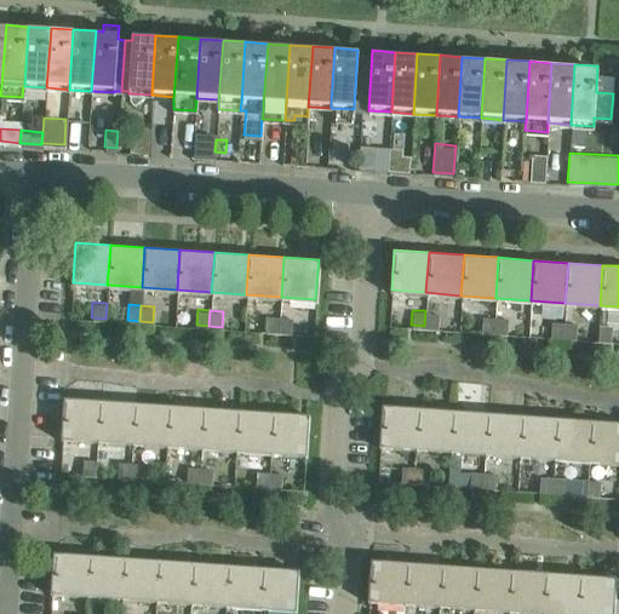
[(439,311),(425,310),(424,326),(437,327),(439,311)]
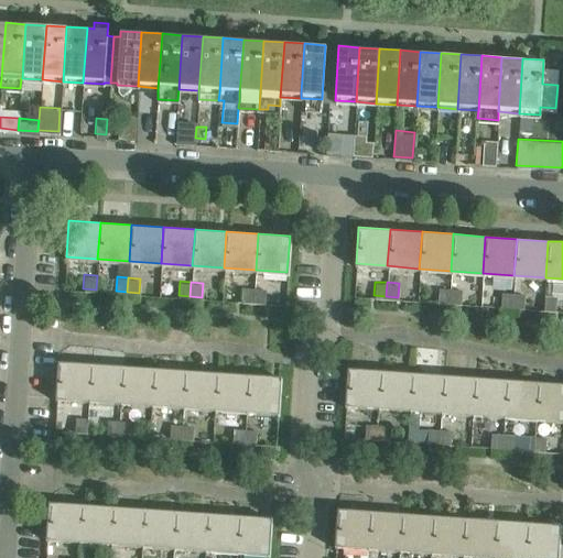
[(252,301),(253,286),(242,285),(241,299),(252,301)]
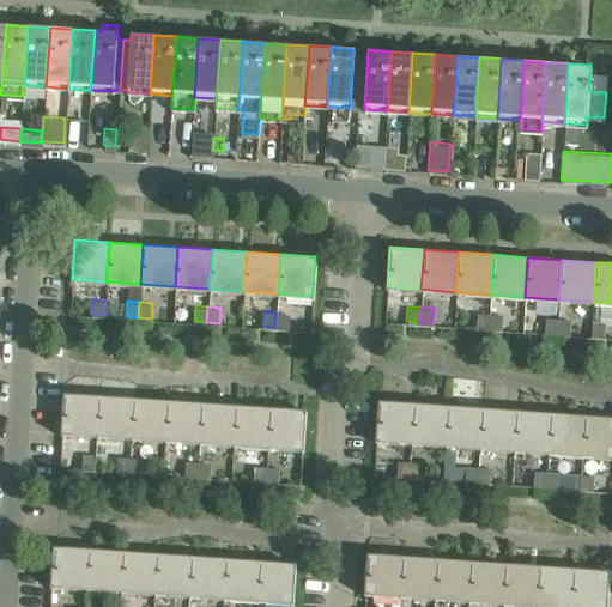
[(289,313),(276,311),(274,327),(288,328),(289,313)]
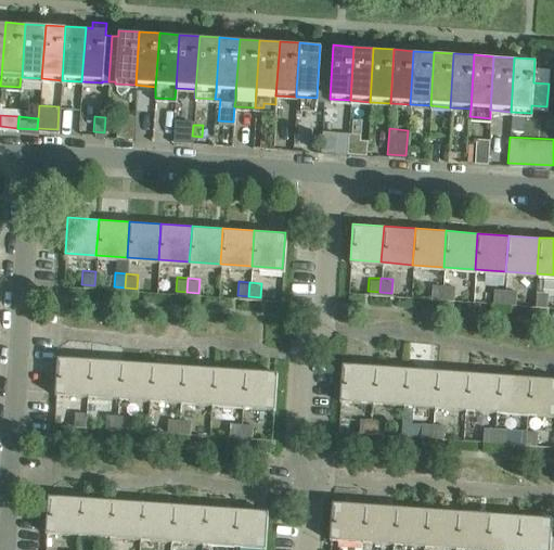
[(429,296),(441,296),(442,282),(430,282),(429,296)]
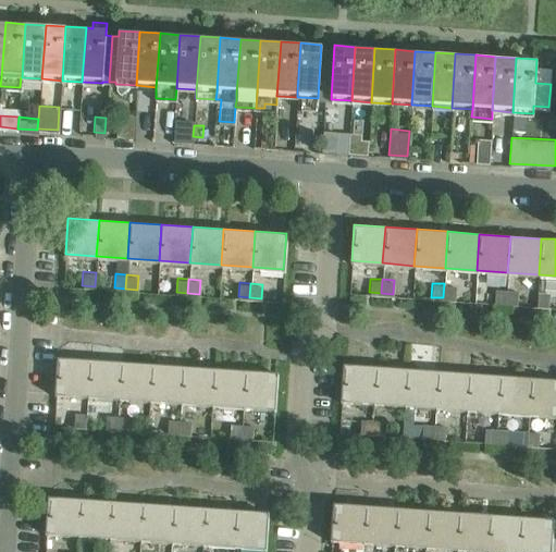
[(456,284),(444,283),(443,297),(455,298),(456,284)]
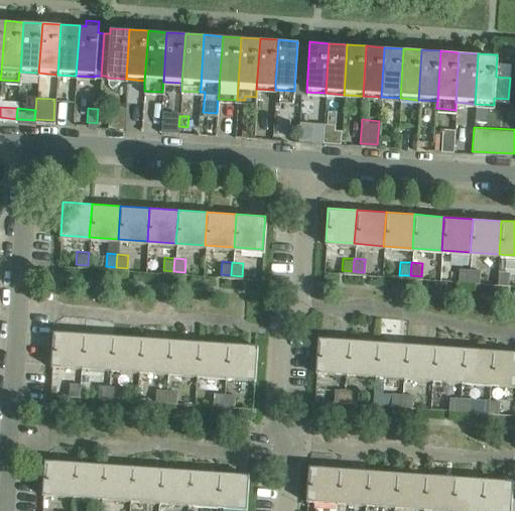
[(458,279),(468,279),(469,266),(459,266),(458,279)]
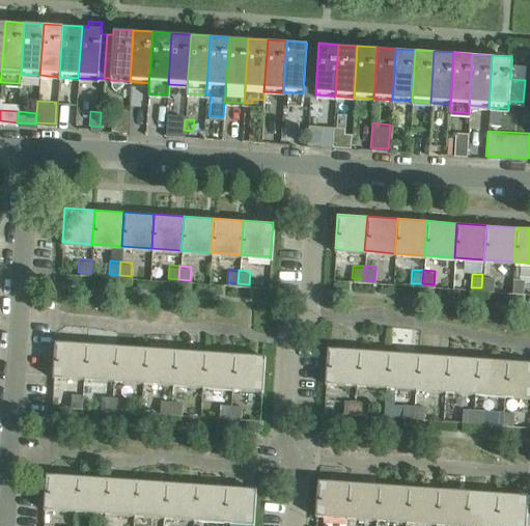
[(482,274),(481,287),(493,288),(494,275),(482,274)]
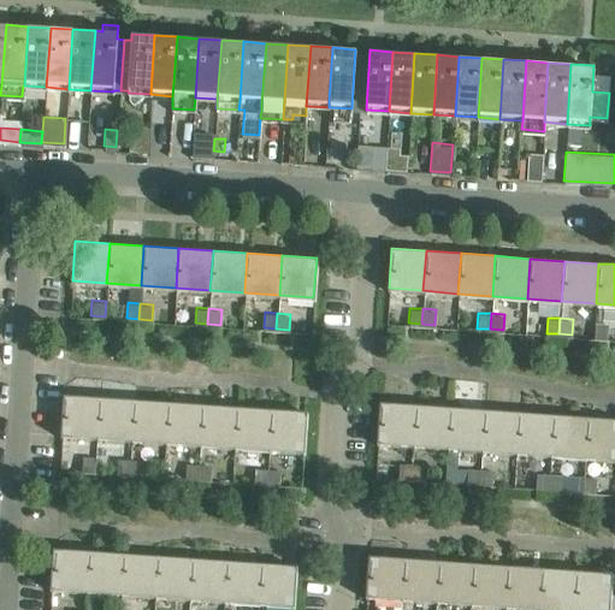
[(593,336),(607,337),(607,321),(595,320),(593,336)]
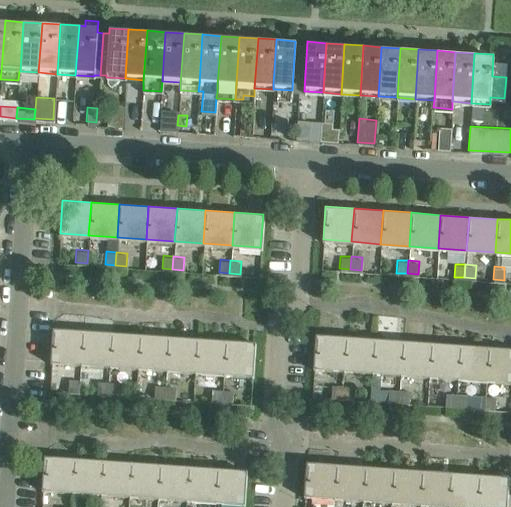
[(79,363),(82,330),(53,328),(51,361),(79,363)]
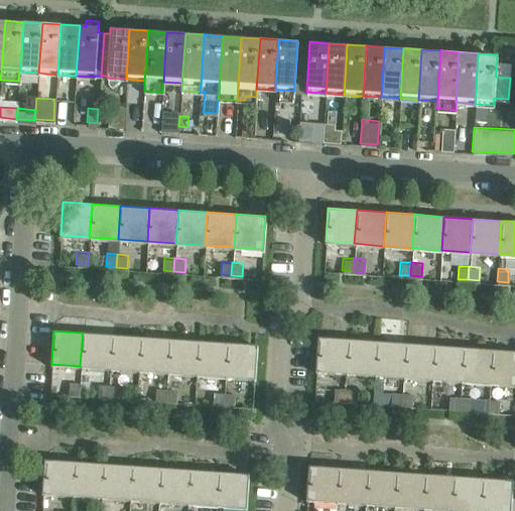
[(80,366),(109,368),(112,335),(83,333),(80,366)]
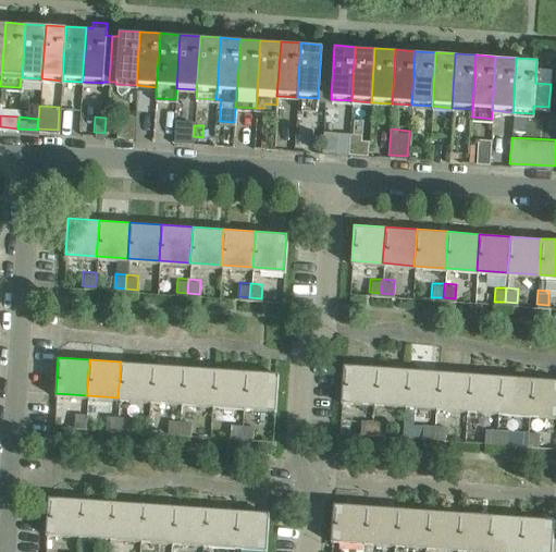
[(149,400),(151,364),(121,362),(118,397),(149,400)]
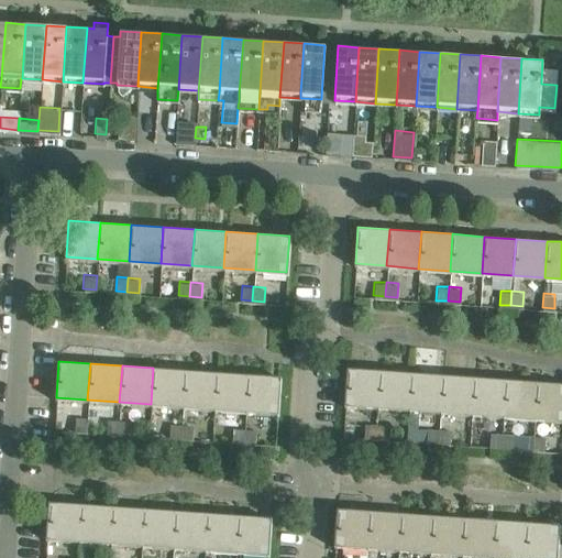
[(183,406),(185,370),(153,368),(151,404),(183,406)]
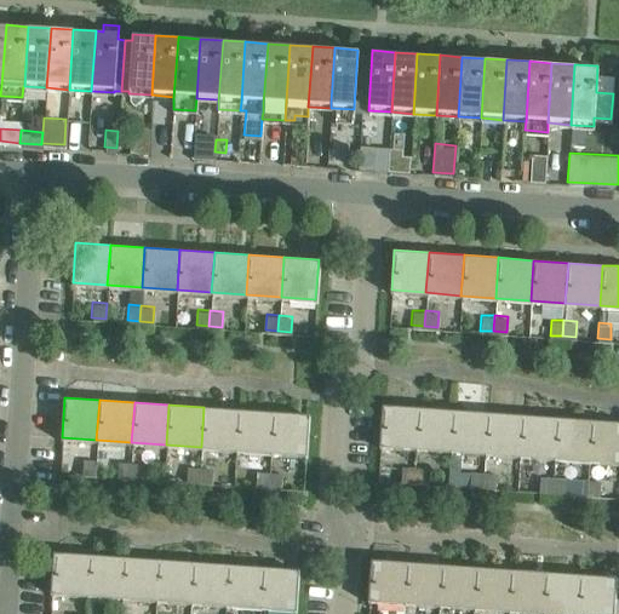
[(414,447),(418,407),(383,405),(379,445),(414,447)]
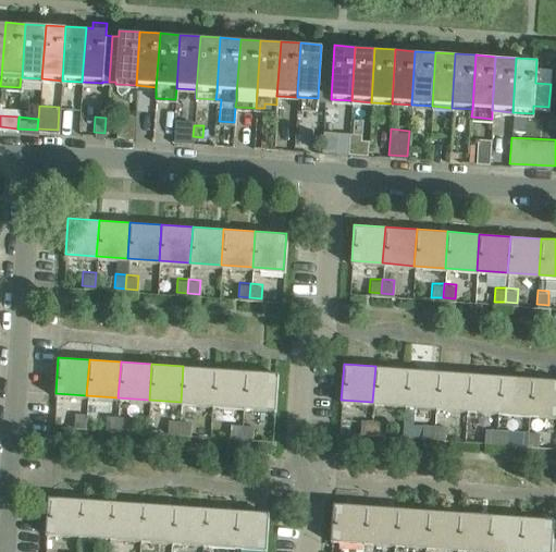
[(211,404),(214,368),(183,366),(181,402),(211,404)]
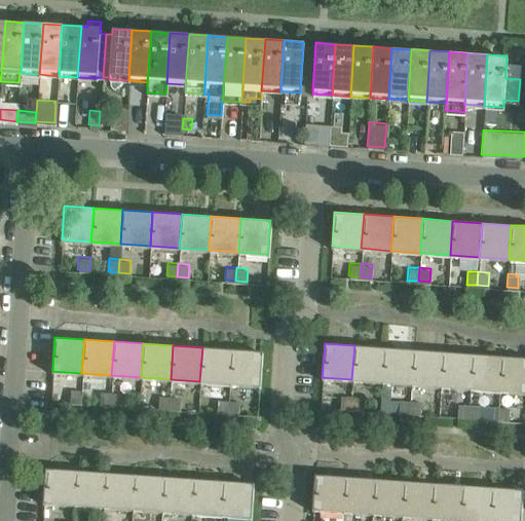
[(381,381),(383,347),(354,345),(351,379),(381,381)]
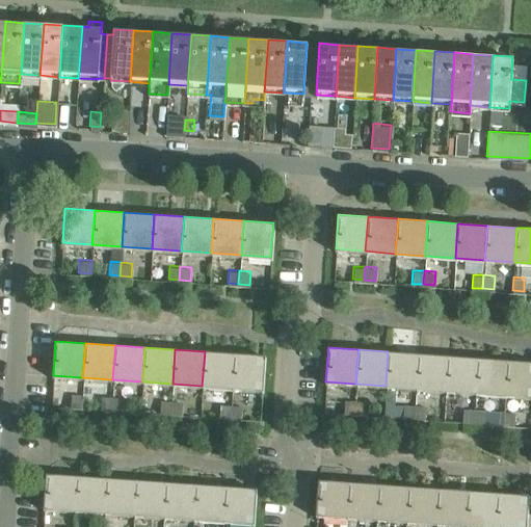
[(202,386),(232,388),(234,353),(205,351),(202,386)]
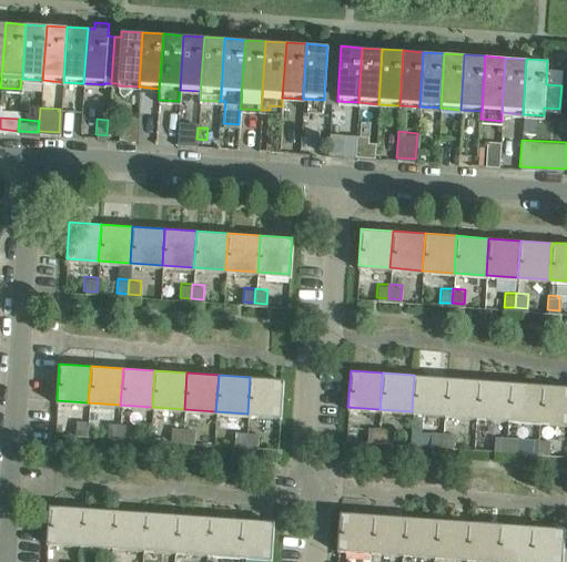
[(444,414),(446,377),(414,375),(412,411),(444,414)]
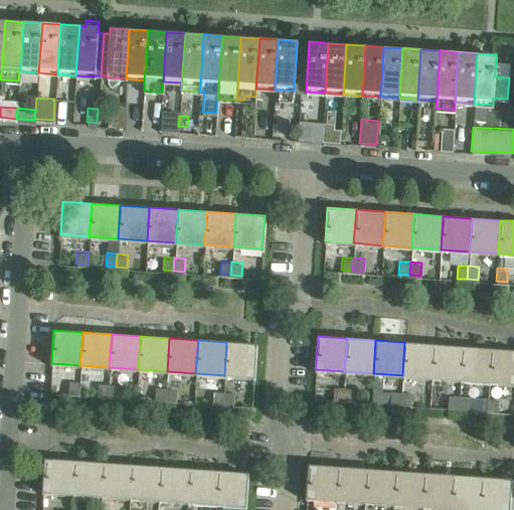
[(226,342),(224,375),(253,377),(255,344),(226,342)]
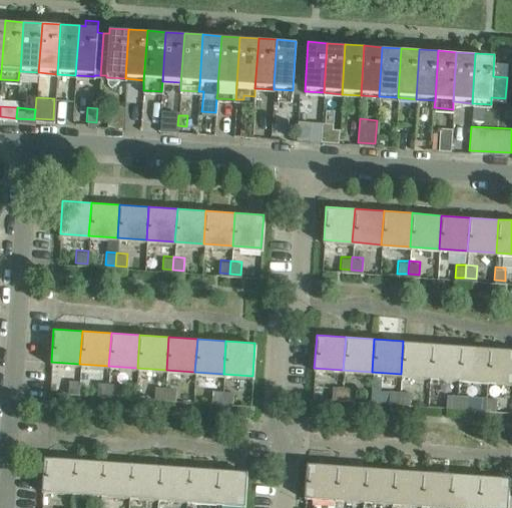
[(429,376),(432,343),(403,341),(401,374),(429,376)]
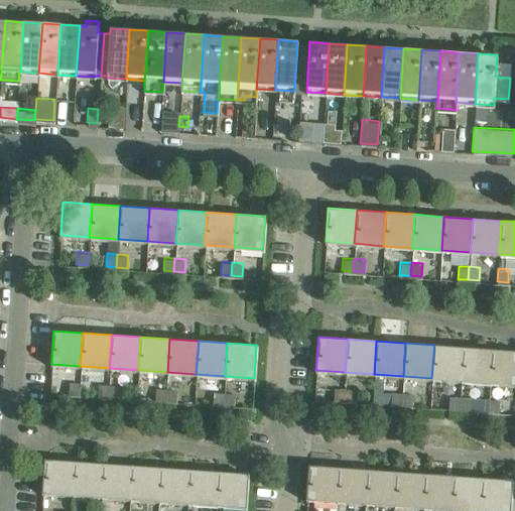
[(463,347),(434,345),(431,378),(461,380),(463,347)]
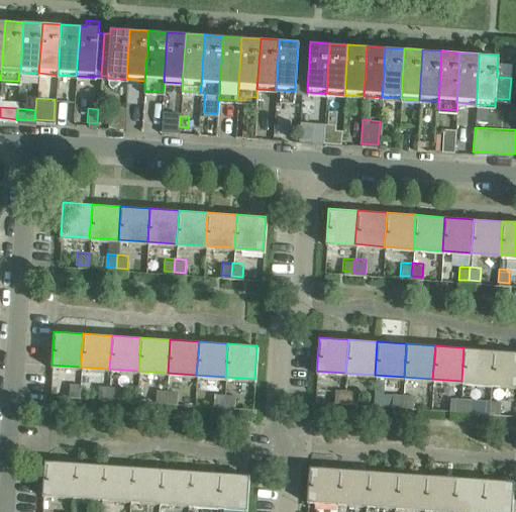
[(493,349),(463,347),(461,381),(491,383),(493,349)]
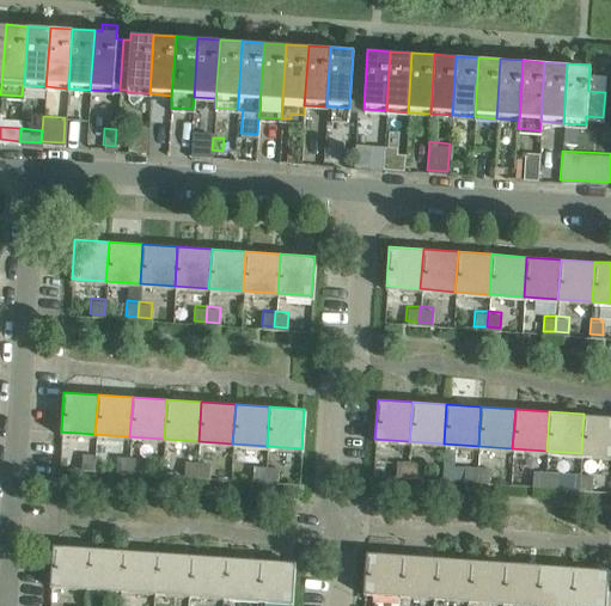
[(610,416),(584,414),(581,453),(610,455),(610,416)]
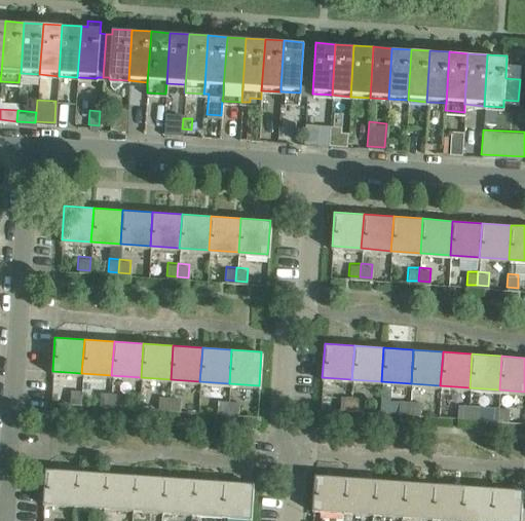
[(69,401),(80,402),(81,388),(70,387),(69,401)]
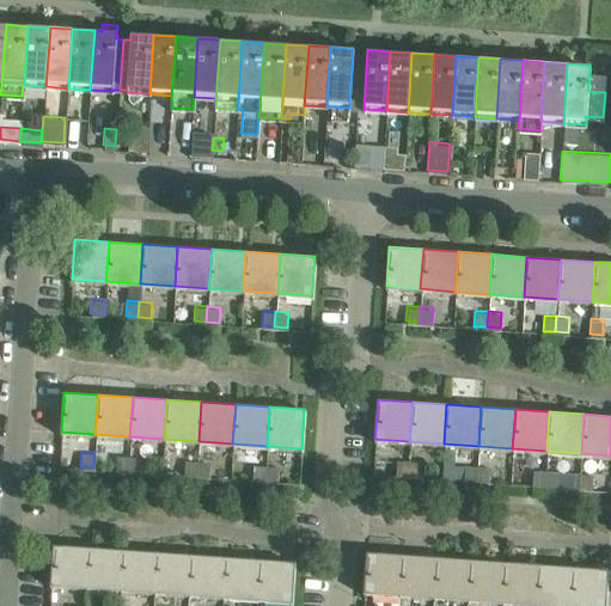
[(115,469),(127,470),(128,454),(116,453),(115,469)]
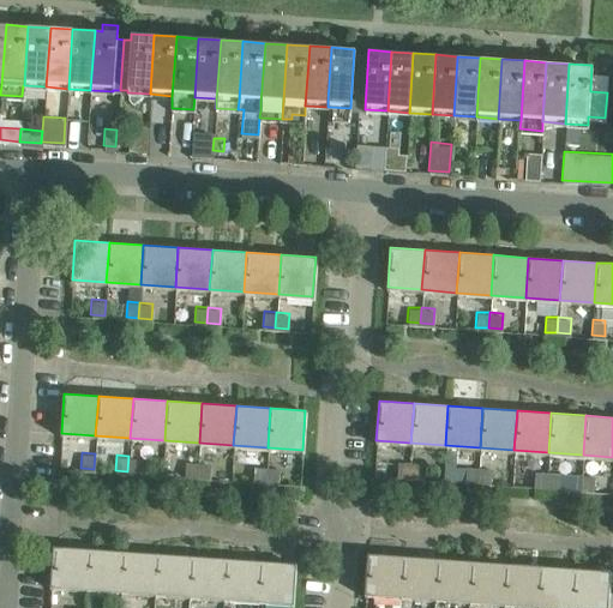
[(128,456),(127,471),(140,473),(142,457),(128,456)]
